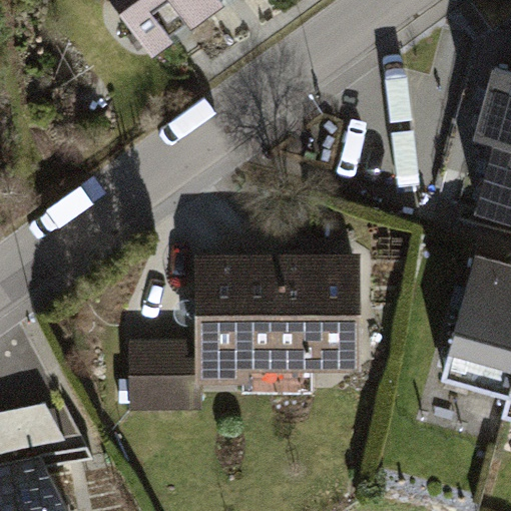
[(110,0),(148,55),(228,0),(110,0)]
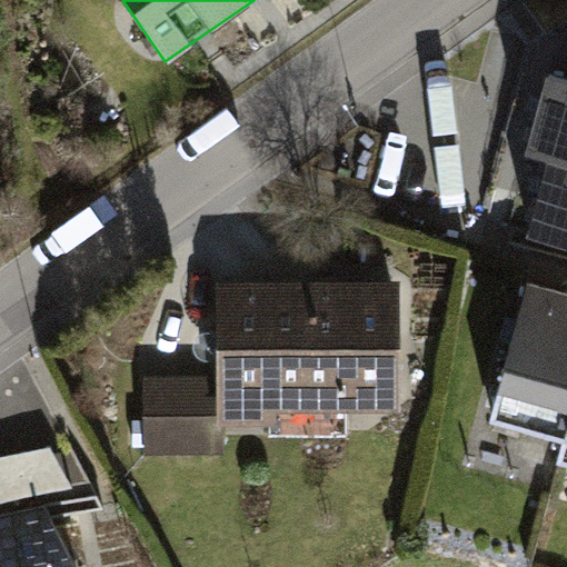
[(566,77),(549,72),(526,153),(547,158),(526,231),(566,241),(566,77)]
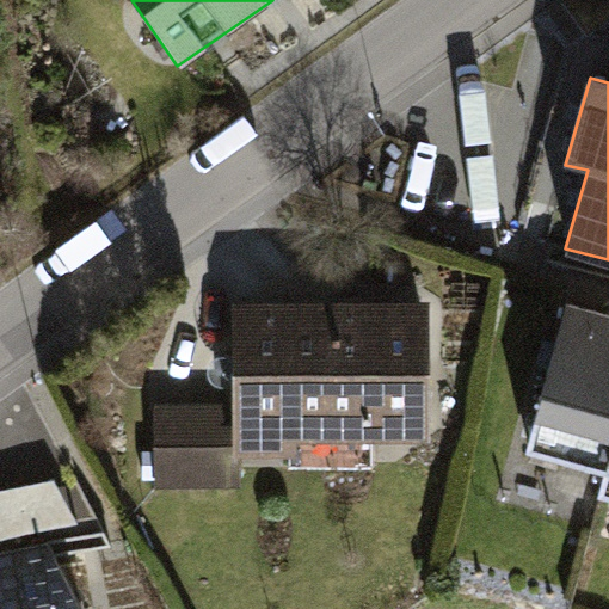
[(432,303),(231,302),(232,405),(152,405),(153,490),(235,490),(237,457),(296,459),(295,440),(426,438),(432,303)]
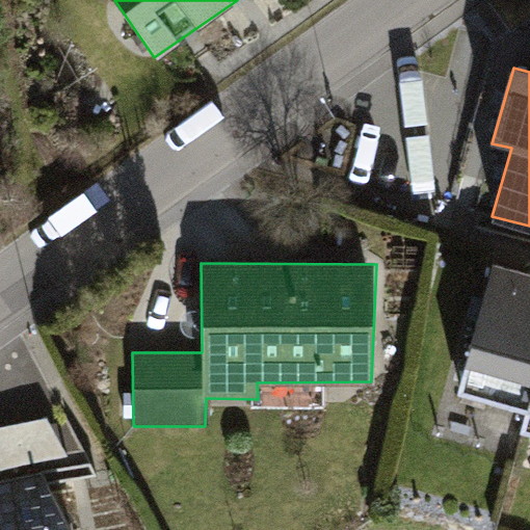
[(529,272),(494,263),(456,391),(526,411),(521,430),(529,432),(529,272)]
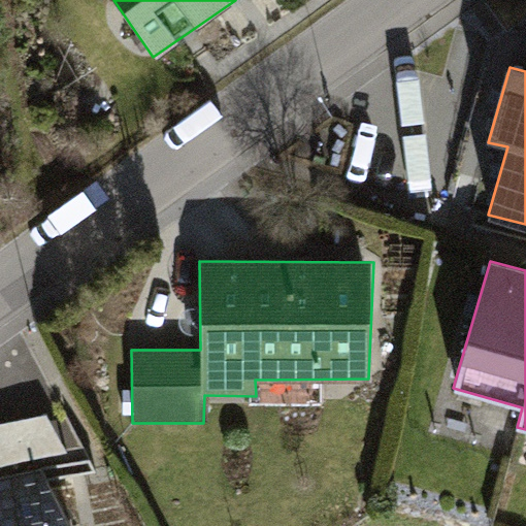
[(0,472),(72,453),(60,408),(0,424),(0,472)]
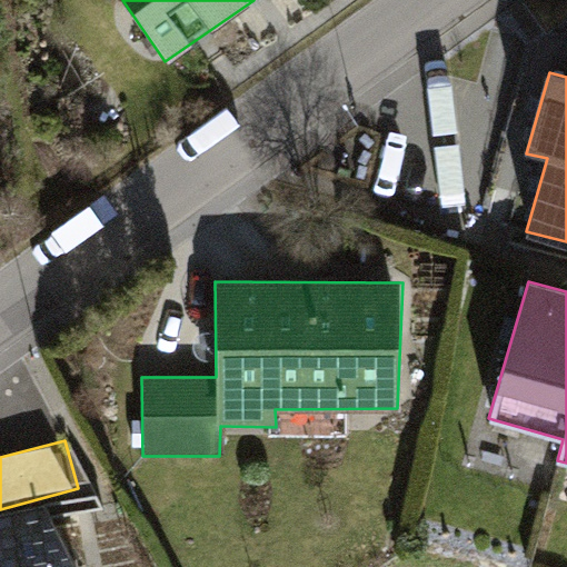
[(75,566),(42,510),(0,515),(0,566),(75,566)]
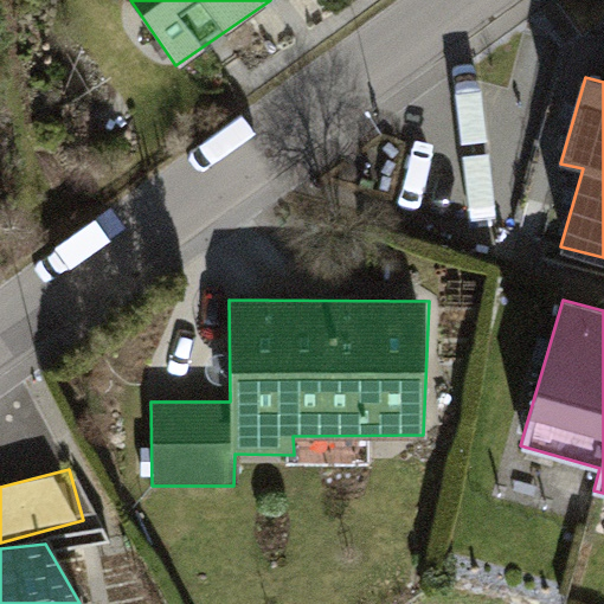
All buildings are outlined.
